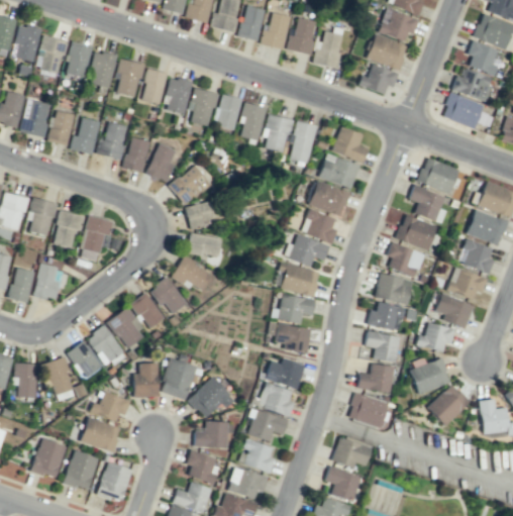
[(166,0),(164,9),(182,14),(185,0),(166,0)]
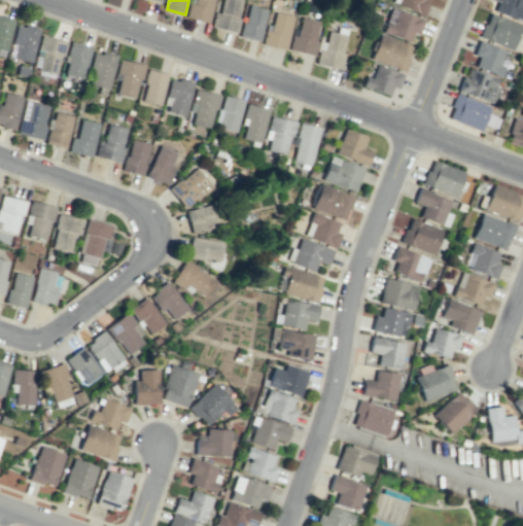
[(216,0),(198,0),(198,5),(192,3),(188,19),(212,24),(216,0)]
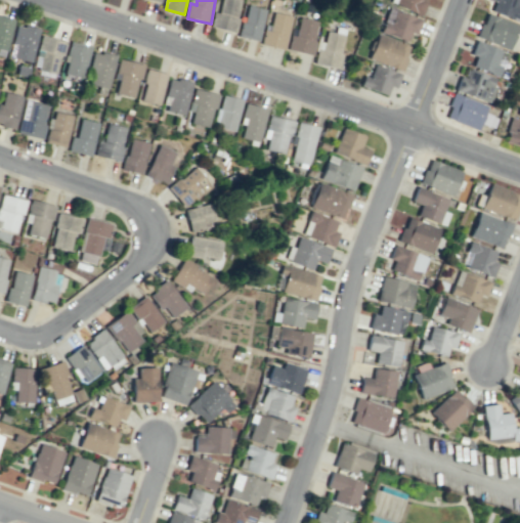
[(213,27),(236,33),(245,0),(224,0),(221,14),(217,13),(213,27)]
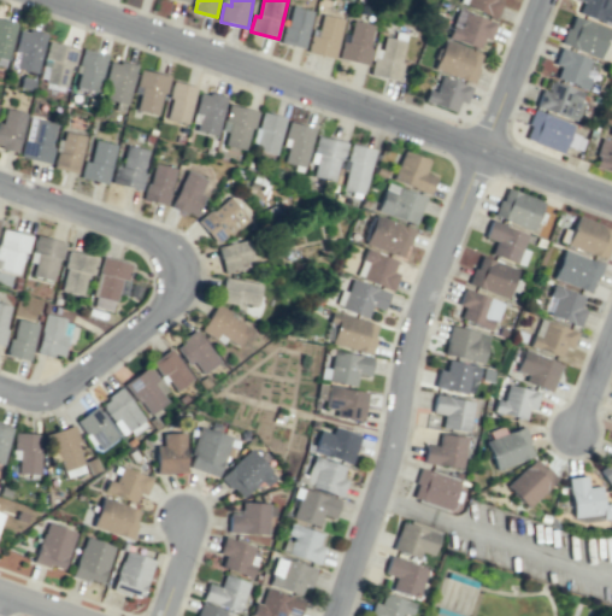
[(464,0),(463,6),(500,17),(505,1),(500,0),(499,0),(464,0)]
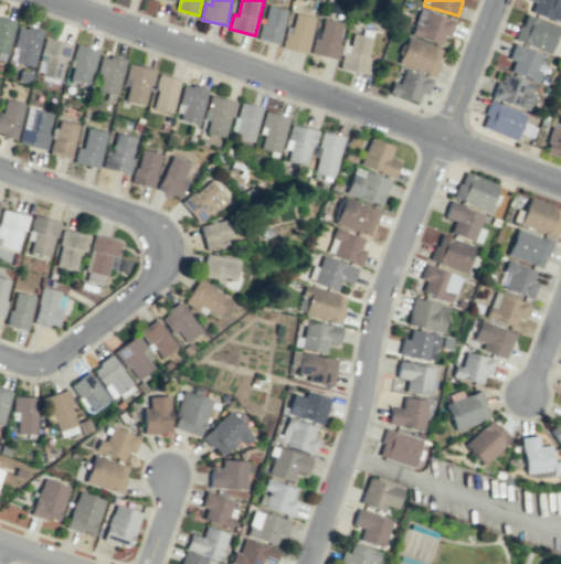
[(560,0),(531,0),(538,3),(533,13),(560,23),(560,0)]
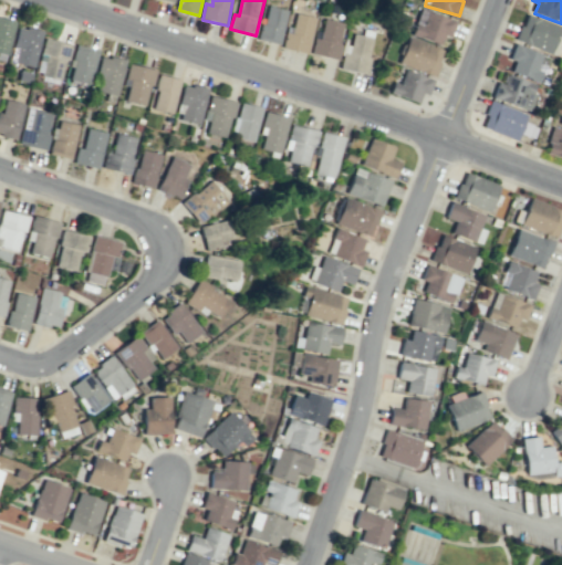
[(261,40),(282,45),(291,11),(270,6),(261,40)]
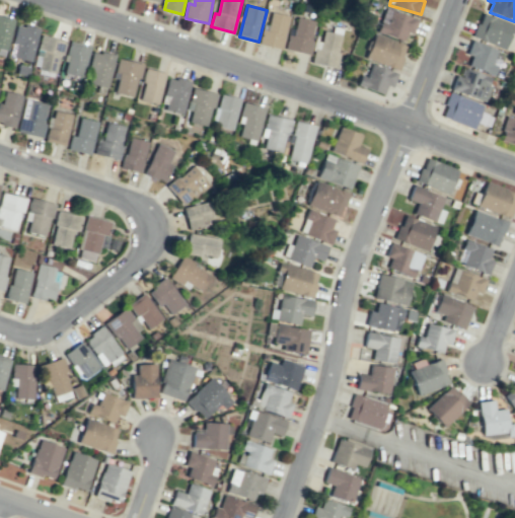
[(407,42),(410,32),(416,34),(421,19),(387,9),(379,32),(407,42)]
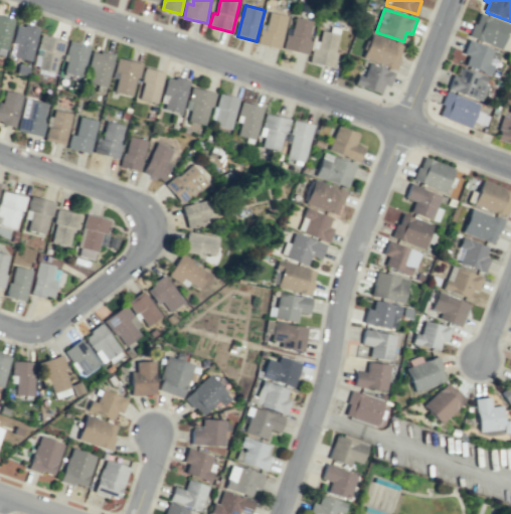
[(288,16),(271,14),(268,31),(262,30),(260,45),(284,48),(288,16)]
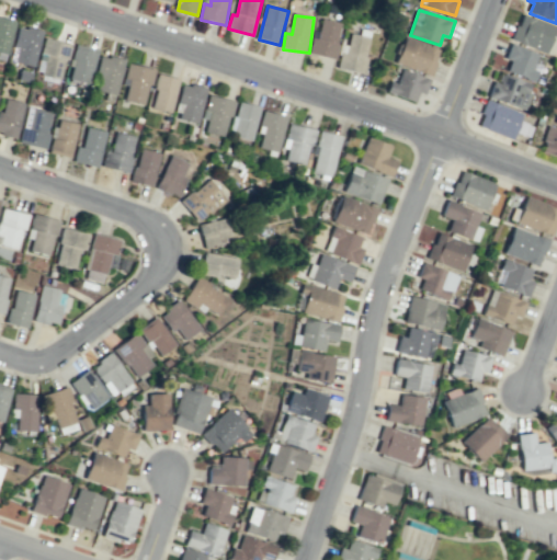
[(552,54),(556,41),(556,27),(523,15),(514,42),(552,54)]
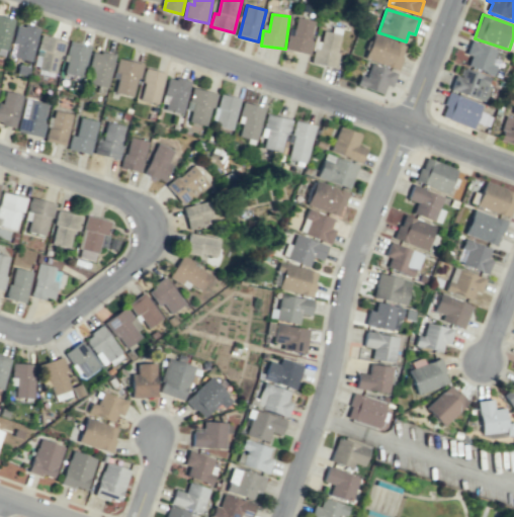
[(0,49),(9,51),(16,20),(0,15),(0,49)]
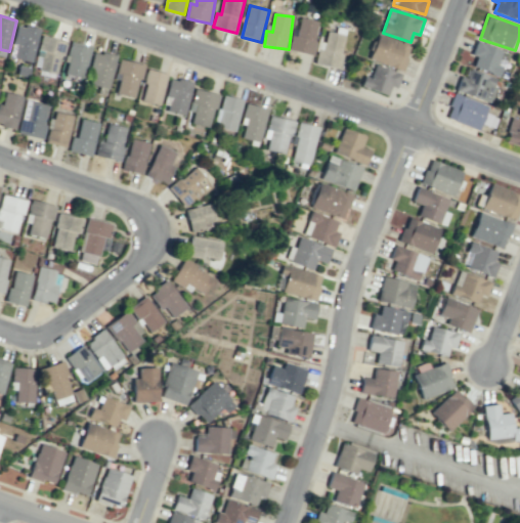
[(291,50),(314,55),(321,23),(303,18),(299,38),(294,36),(291,50)]
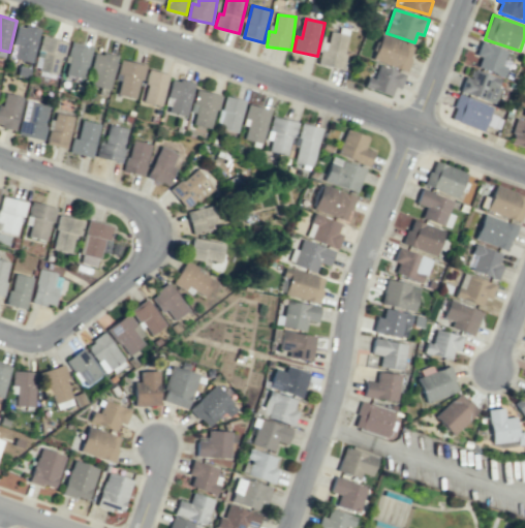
[(28,26),(43,30),(34,63),(11,57),(20,26),(27,28),(28,26)]
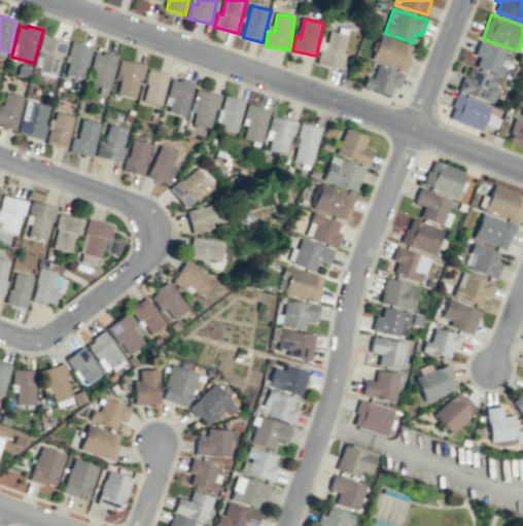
[(351,36),(332,32),(328,44),(323,43),(318,64),(343,70),(351,36)]
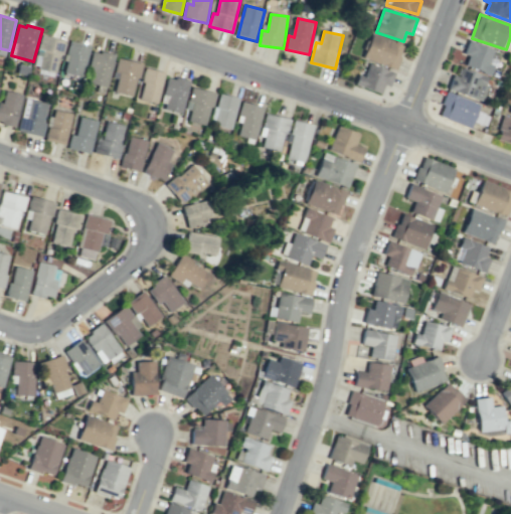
[(365,58),(396,70),(405,46),(374,34),(365,58)]
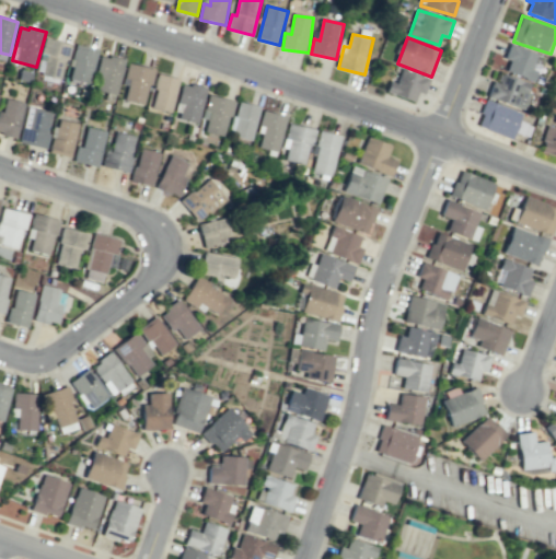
[(47,38),(74,46),(71,61),(68,60),(62,79),(44,74),(44,72),(39,71),(47,38)]
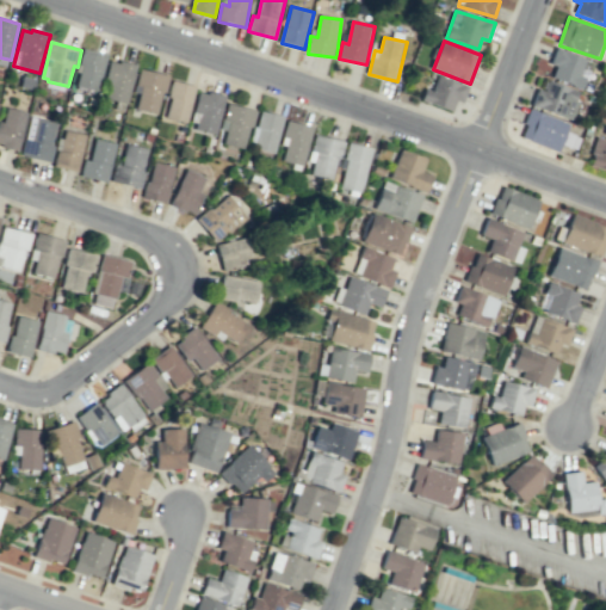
[(586,68),(588,60),(558,48),(551,65),(558,67),(554,79),(585,90),(592,71),(586,68)]
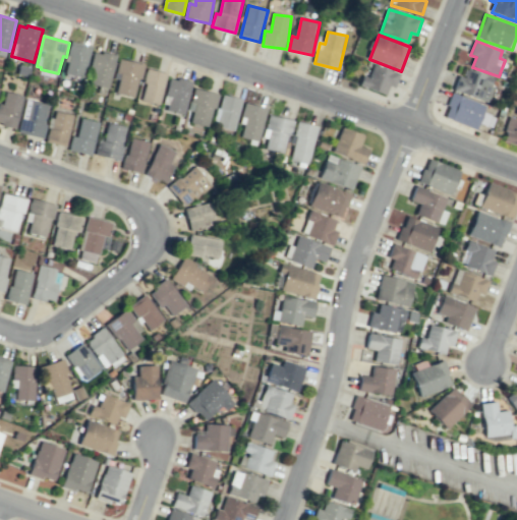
[(72,42),(94,47),(84,78),(66,73),(70,56),(68,56),(72,42)]
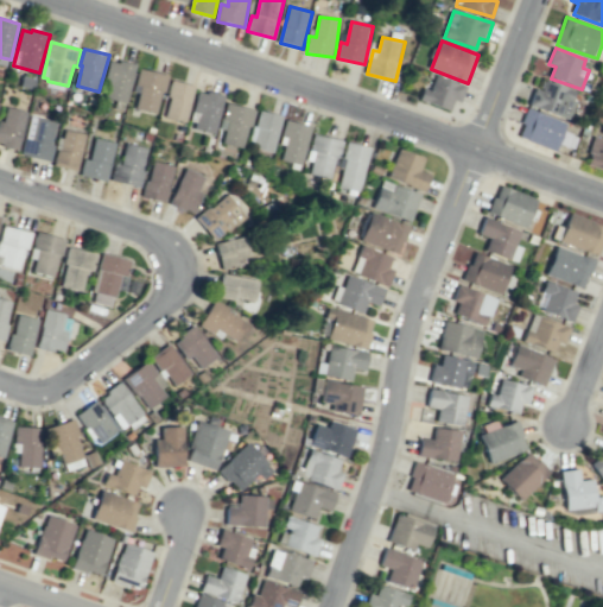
[(138,64),(128,103),(107,99),(110,84),(106,83),(110,62),(120,64),(121,61),(138,64)]
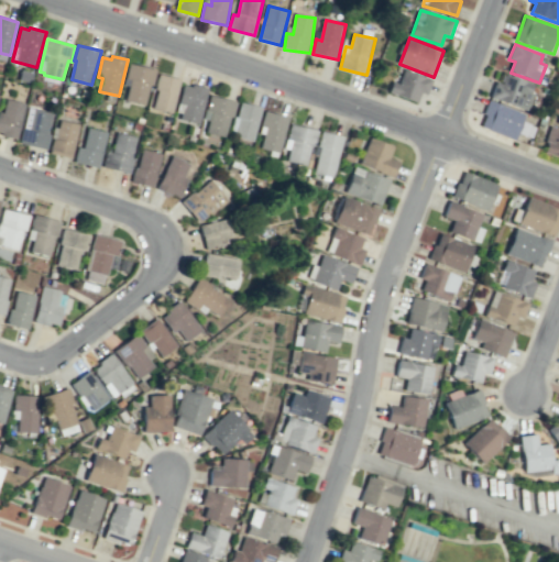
[(131,64),(157,70),(153,87),(151,86),(145,106),(127,100),(132,80),(127,78),(131,64)]
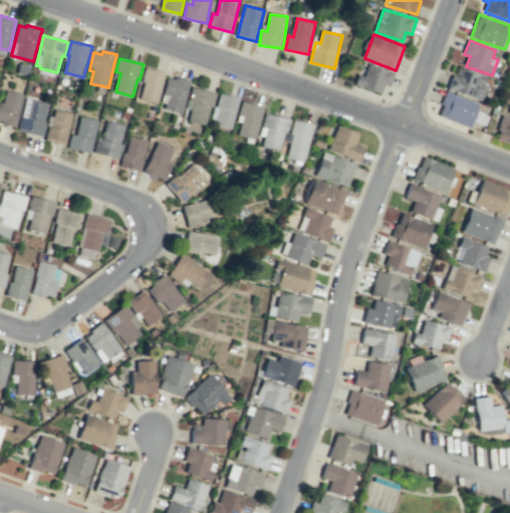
[(21,64),(32,67),(30,76),(18,73),(21,64)]
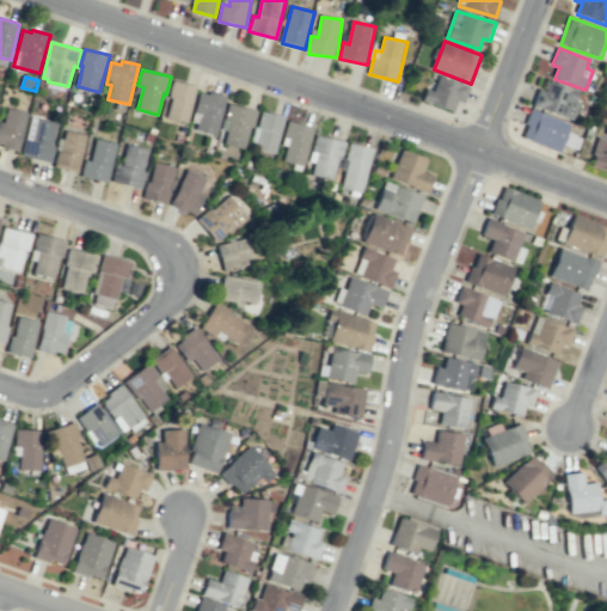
[(471,87),(440,77),(435,91),(428,89),(423,102),(454,112),(458,102),(465,104),(471,87)]
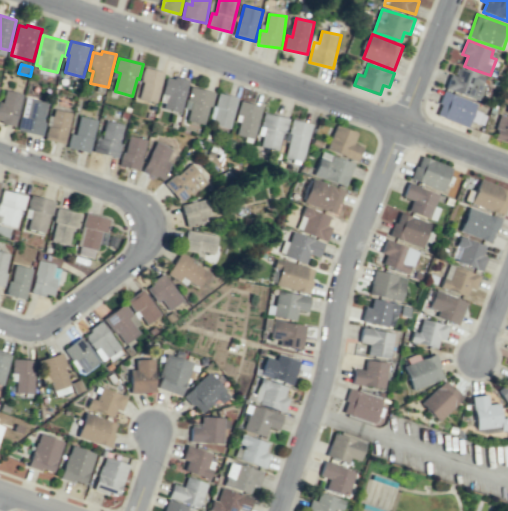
[(480,101),(489,78),(459,67),(456,76),(452,75),(447,89),(480,101)]
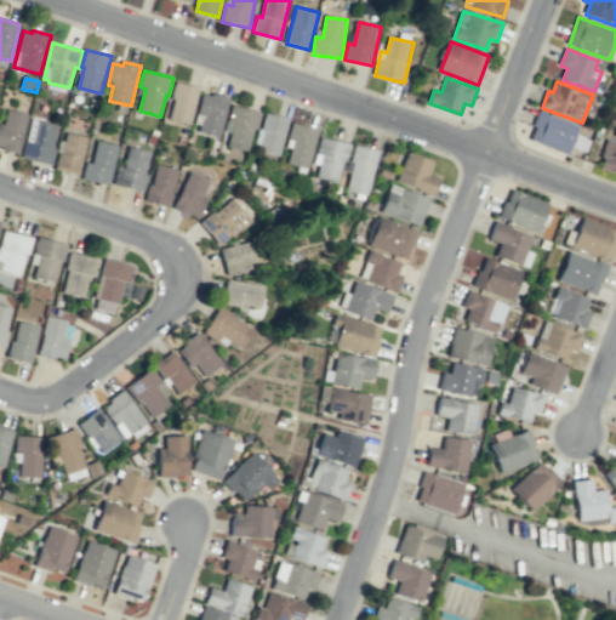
[(176,83),(200,89),(190,125),(170,120),(175,100),(172,100),(176,83)]
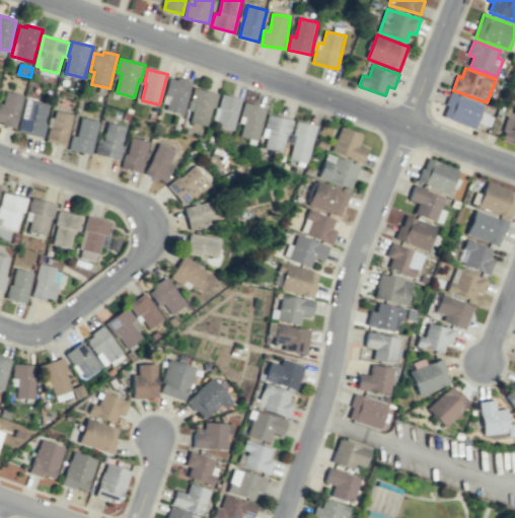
[(178,78),(193,82),(185,116),(167,111),(170,96),(165,95),(170,79),(177,80),(178,78)]
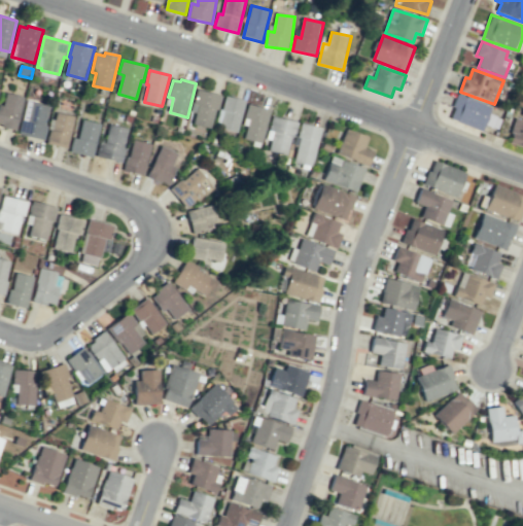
[(219,110),(223,96),(198,90),(194,104),(199,105),(195,125),(212,129),(216,110),(219,110)]
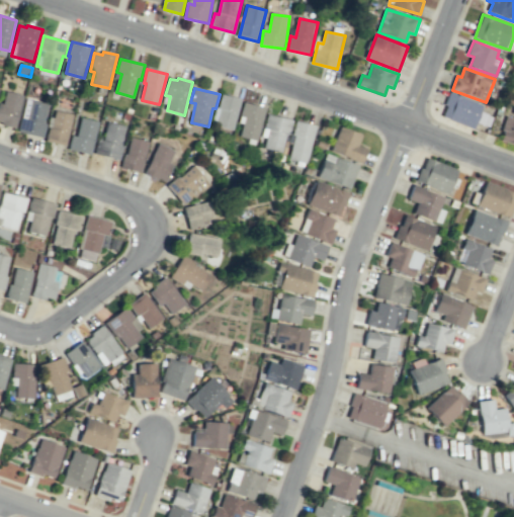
[(7,91),(25,96),(17,128),(2,124),(3,122),(0,121),(0,103),(4,104),(7,91)]
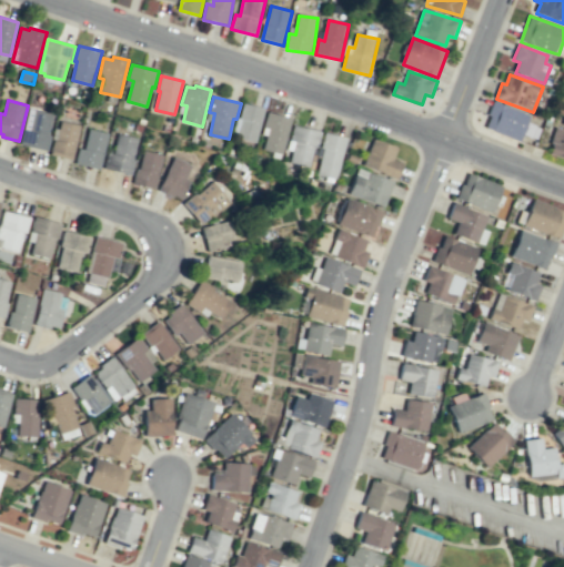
[(529,123),(531,115),(495,102),(485,128),(521,142),(524,134),(537,140),(542,129),(529,123)]
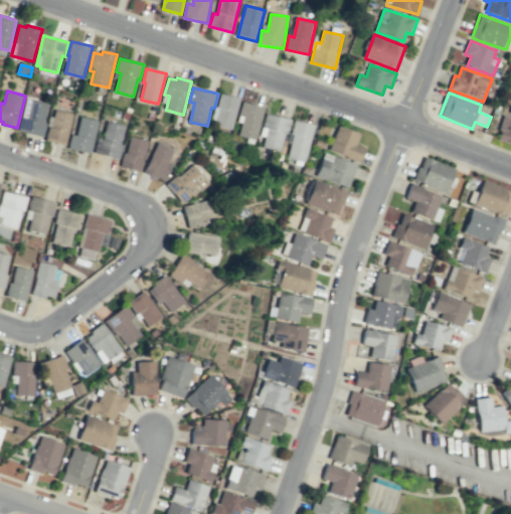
[(241,99),(233,130),(216,126),(220,109),(217,108),(221,94),(241,99)]
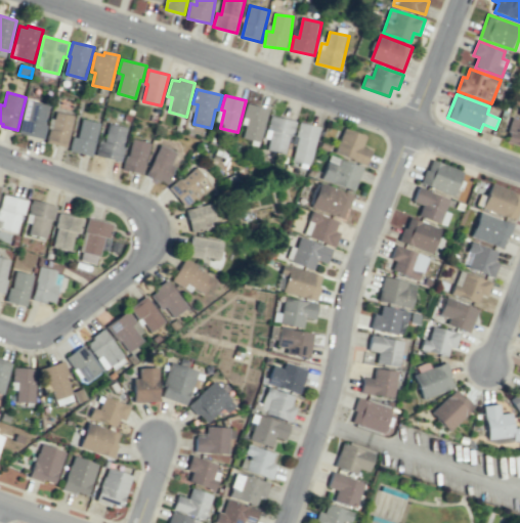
[(29,100),(50,106),(46,125),(48,125),(45,139),(20,133),(29,100)]
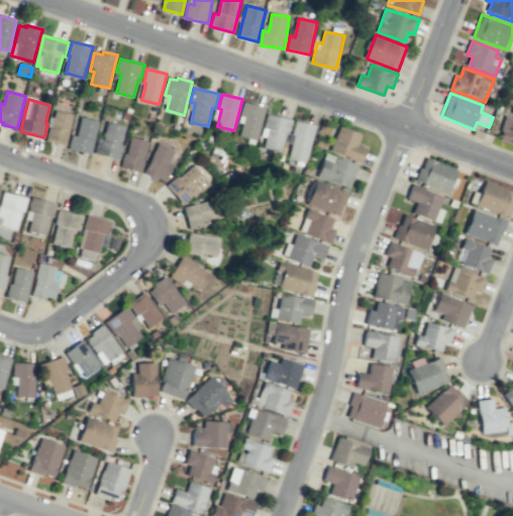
[(244,102),(268,108),(260,141),(241,136),(246,117),(241,116),(244,102)]
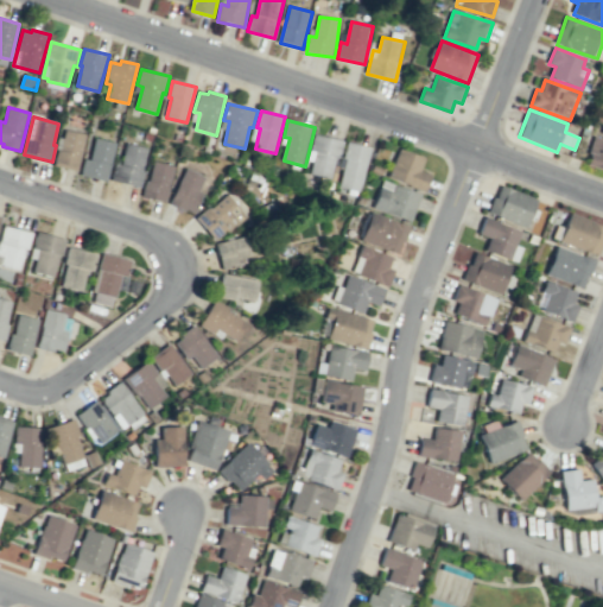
[(57,150),(61,138),(65,139),(68,131),(87,136),(77,171),(55,166),(59,150),(57,150)]
